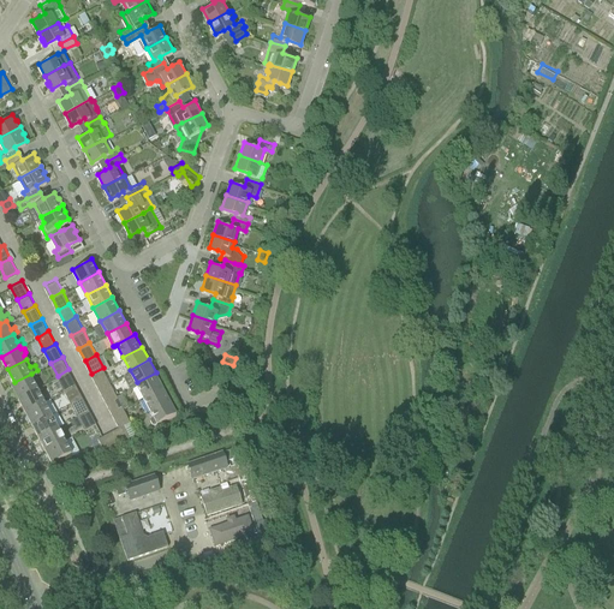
[(91,374),(99,387),(109,380),(103,368),(91,374)]
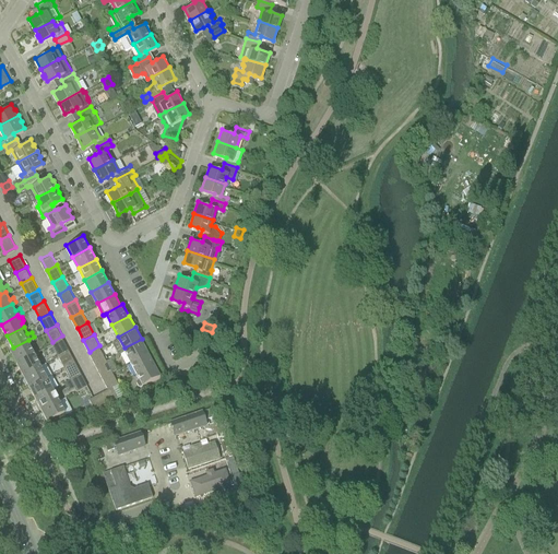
[(52,342),(58,353),(69,348),(62,336),(52,342)]
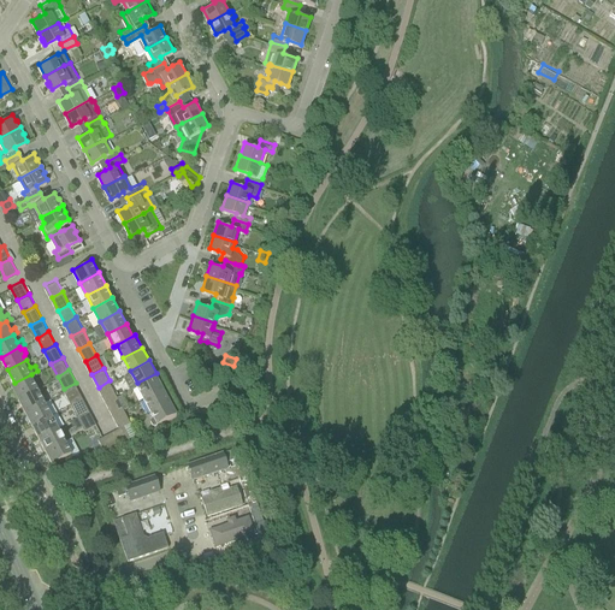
[(137,383),(143,396),(163,385),(157,373),(137,383)]
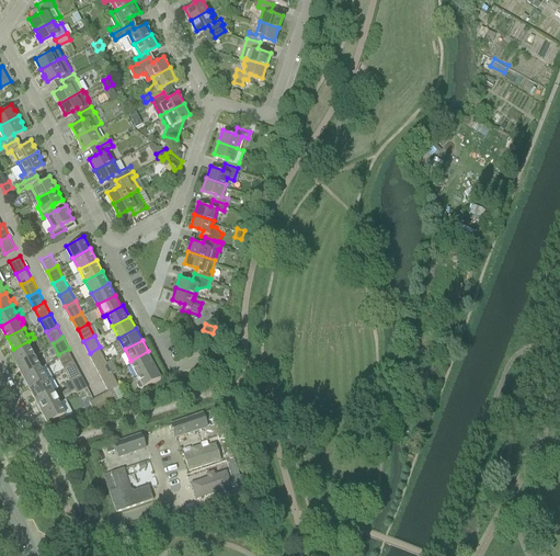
[(11,350),(16,362),(34,352),(29,341),(13,349),(11,350)]
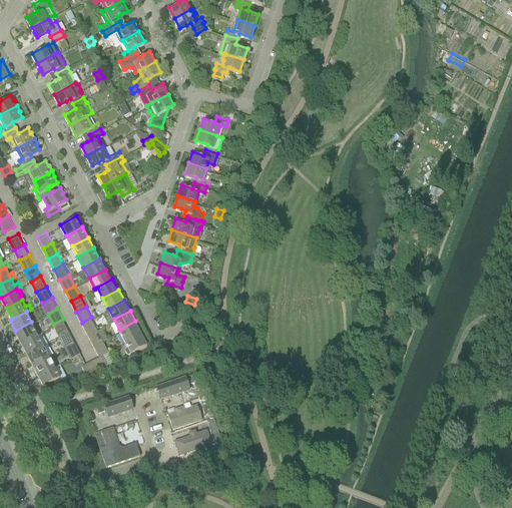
[(82,323),(87,333),(97,328),(91,317),(82,323)]
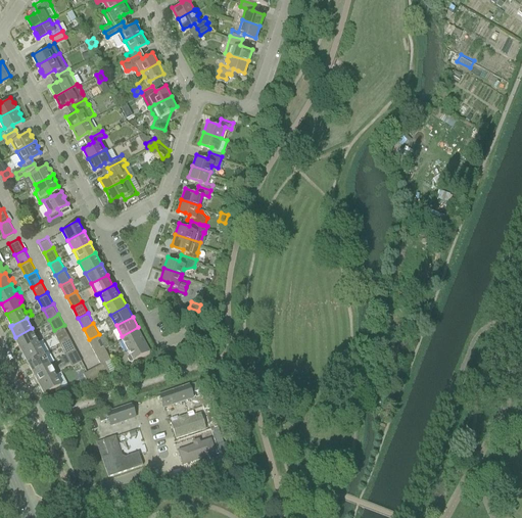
[(54,330),(60,341),(70,336),(64,325),(54,330)]
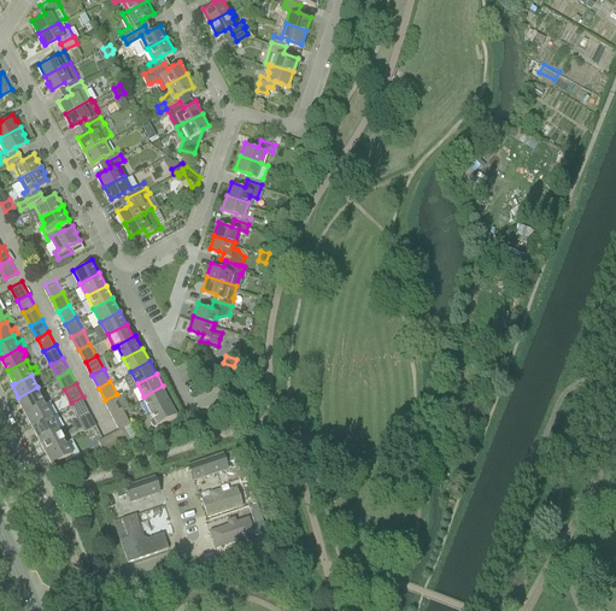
[(144,397),(151,409),(170,399),(163,386),(144,397)]
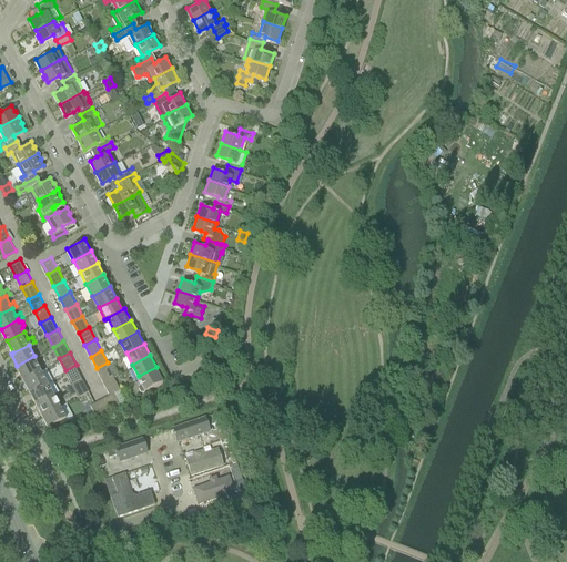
[(17,366),(23,377),(41,368),(34,356),(17,366)]
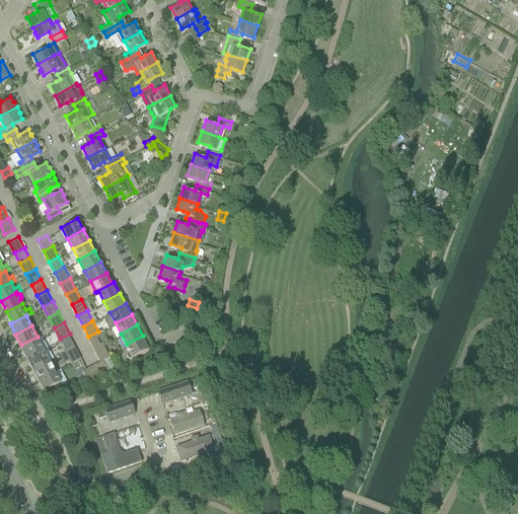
[(88,337),(94,348),(104,342),(98,332),(88,337)]
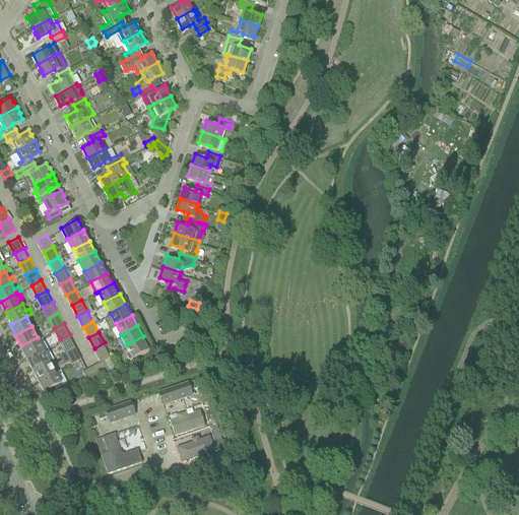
[(60,339),(65,349),(75,344),(70,334),(60,339)]
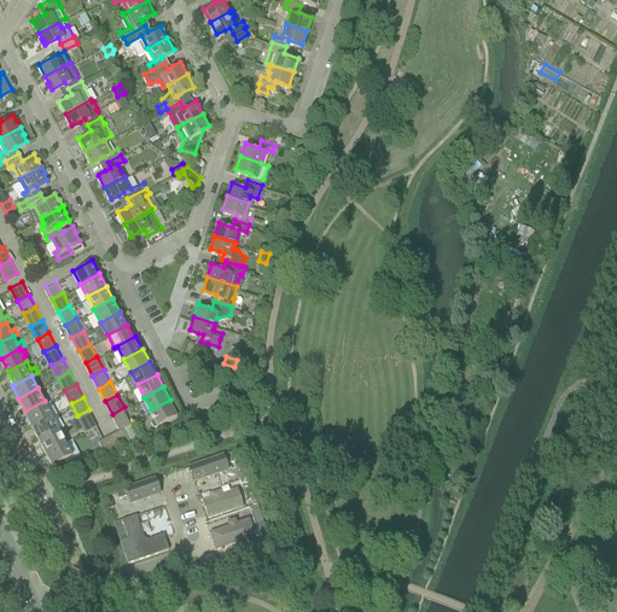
[(170,400),(151,409),(153,415),(152,418),(155,424),(157,424),(178,413),(170,400)]
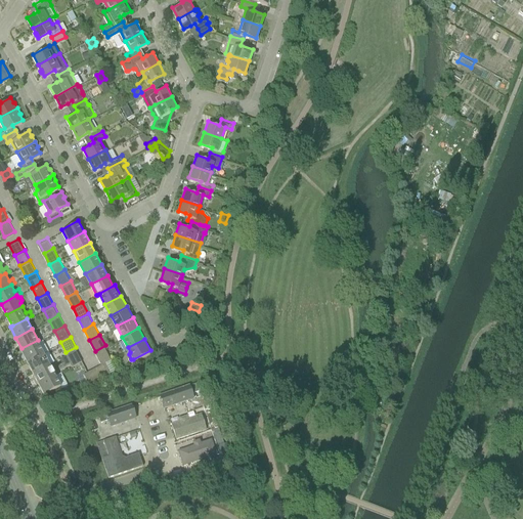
[(22,348),(28,359),(43,351),(38,340),(22,348)]
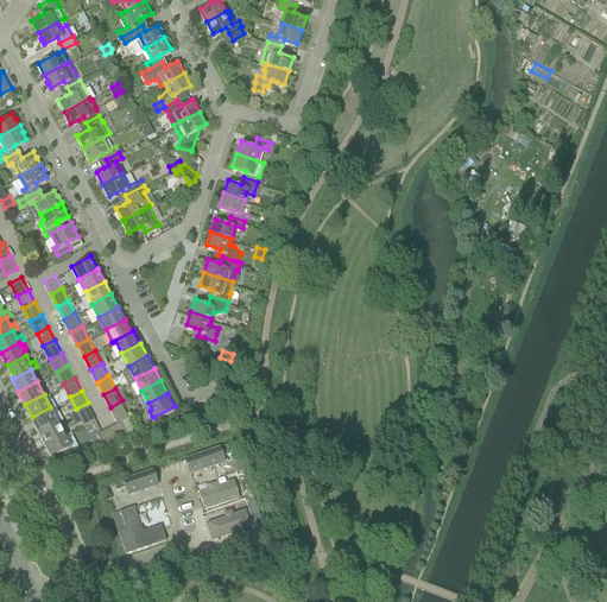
[(118,419),(118,420),(122,417),(130,413),(122,400),(111,407),(118,419)]
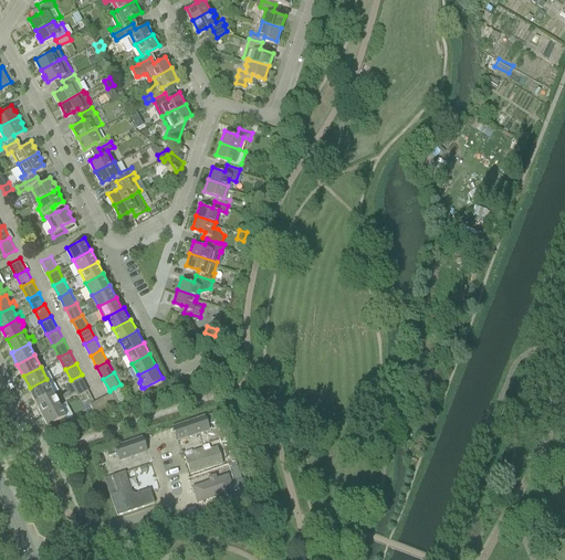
[(82,374),(71,380),(77,392),(89,387),(82,374)]
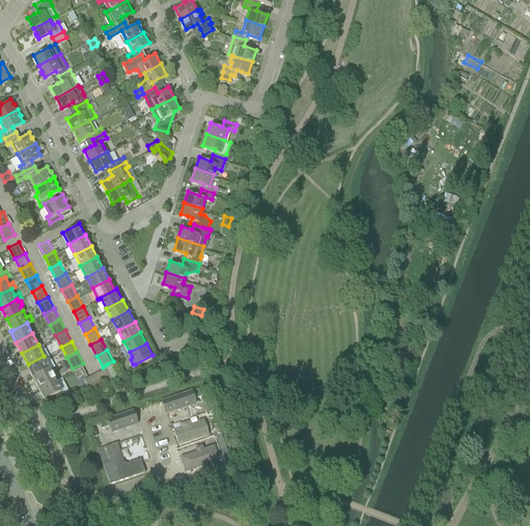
[(44,356),(28,364),(33,376),(50,366),(55,363),(50,353),(44,356)]
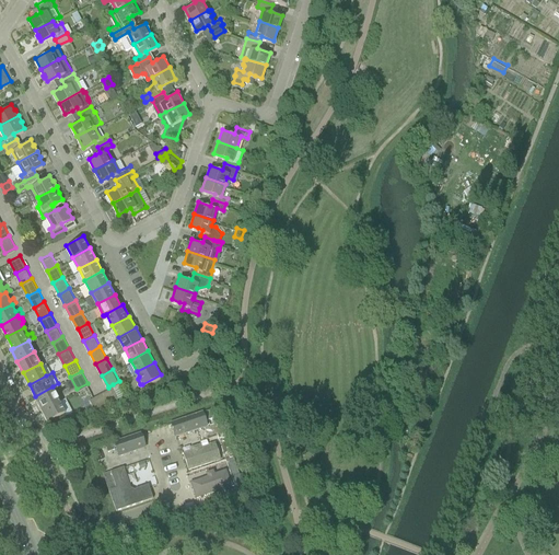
[(108,386),(101,391),(106,402),(118,395),(113,384),(108,388),(108,386)]
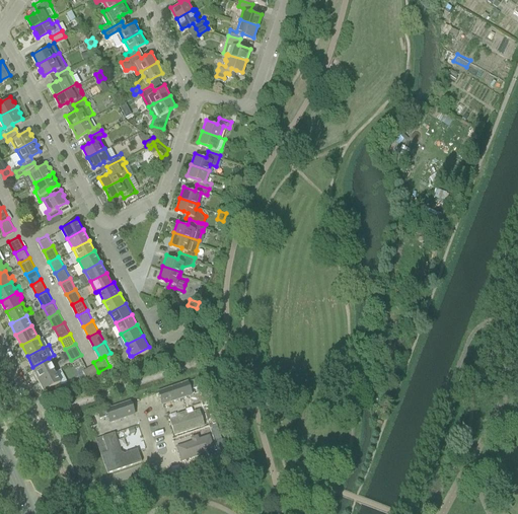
[(32,367),(39,377),(55,369),(49,358),(32,367)]
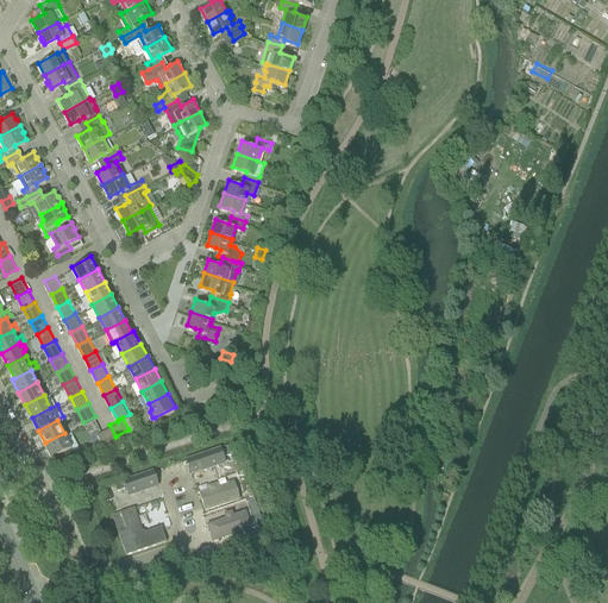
[(116,437),(110,425),(98,431),(104,443),(116,437)]
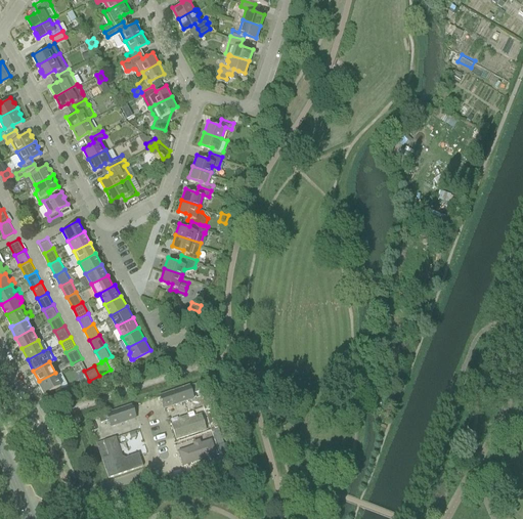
[(55,373),(39,381),(45,392),(60,384),(55,373)]
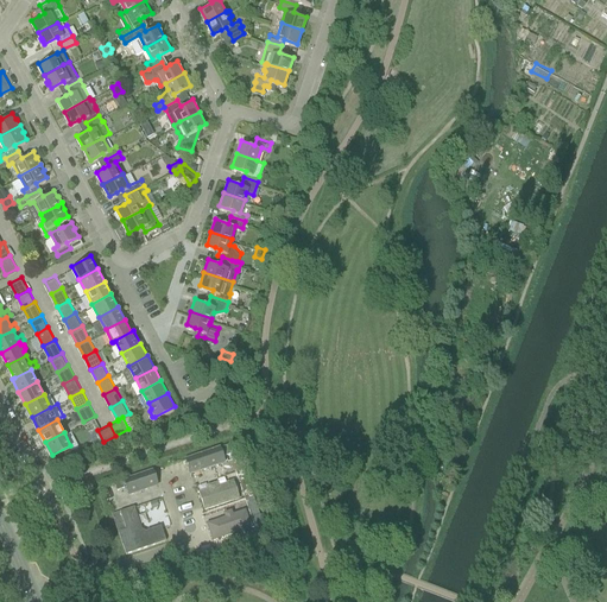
[(238,456),(233,457),(236,468),(246,466),(236,438),(235,438),(229,441),(233,450),(235,449),(238,456)]
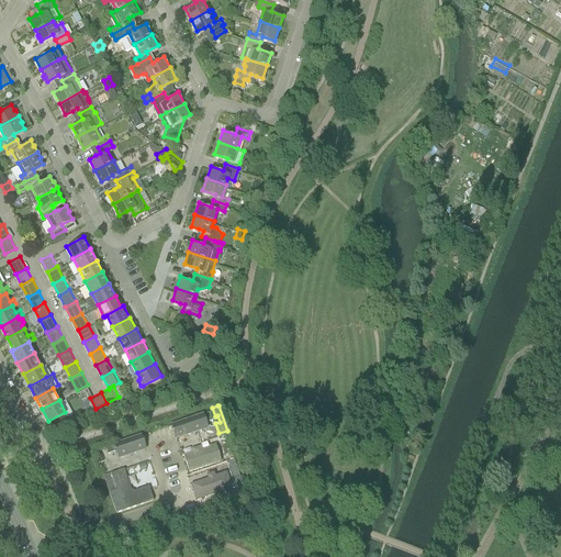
[(203,410),(172,421),(177,434),(208,423),(203,410)]
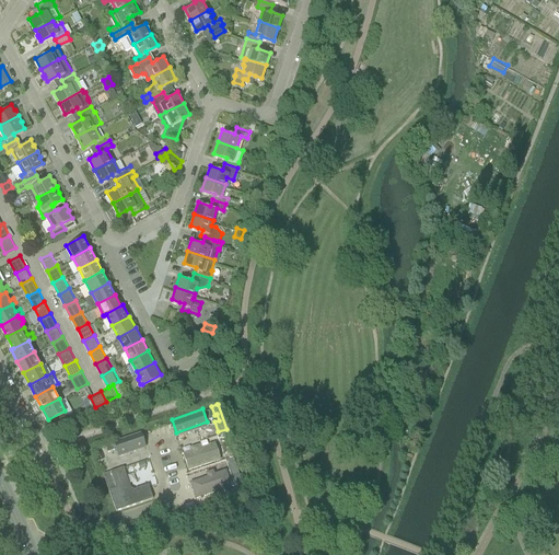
[(141,429),(115,438),(119,452),(146,443),(141,429)]
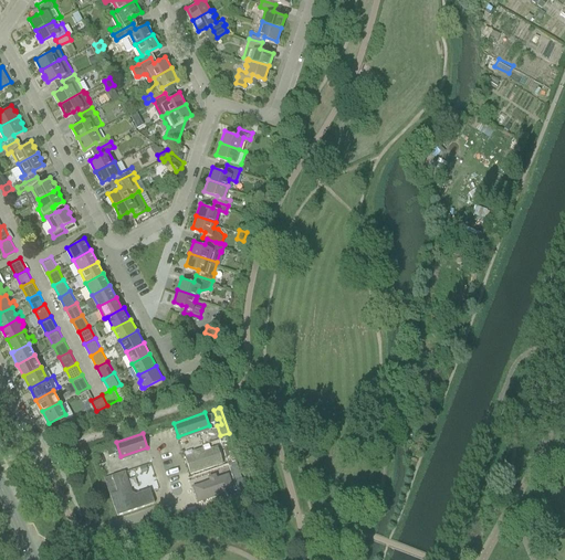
[(229,460),(237,457),(229,433),(220,435),(229,460)]
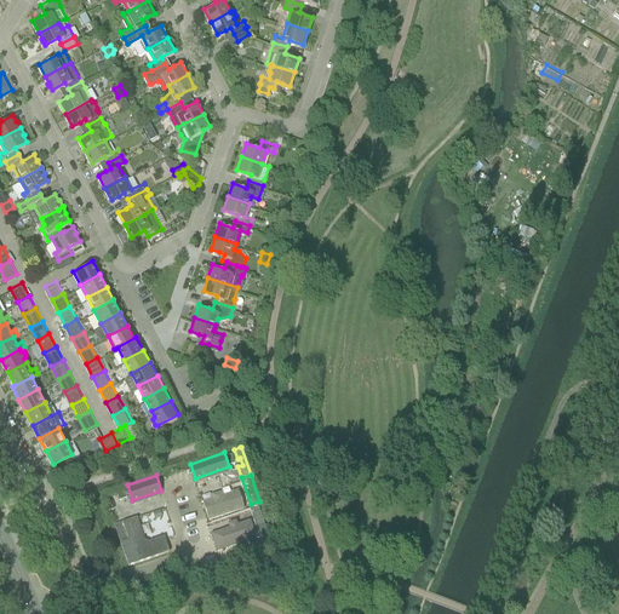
[(223,492),(222,488),(212,492),(213,495),(204,498),(210,515),(244,504),(239,486),(231,488),(233,489),(223,492)]
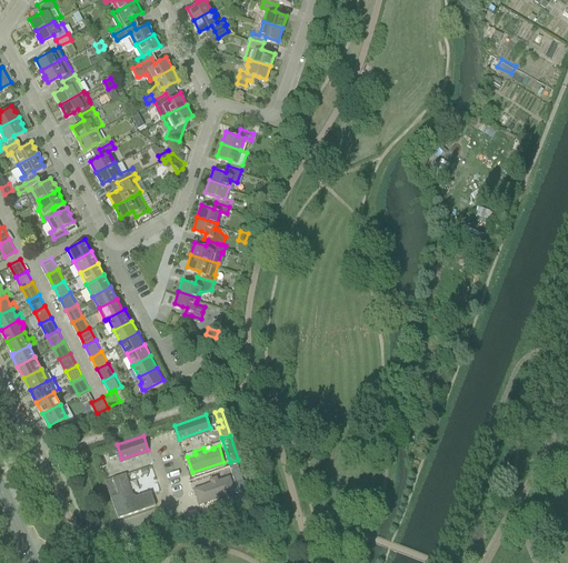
[(247,485),(238,460),(230,462),(239,488),(247,485)]
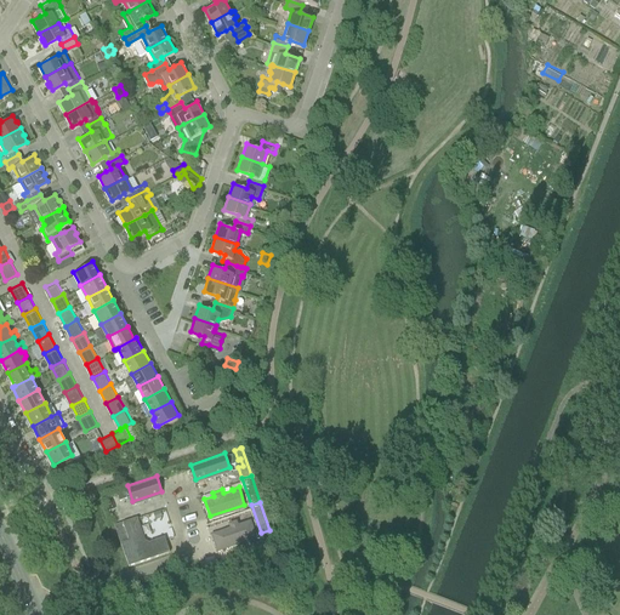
[(138,513),(115,520),(129,562),(170,548),(165,533),(151,537),(151,539),(146,536),(138,513)]
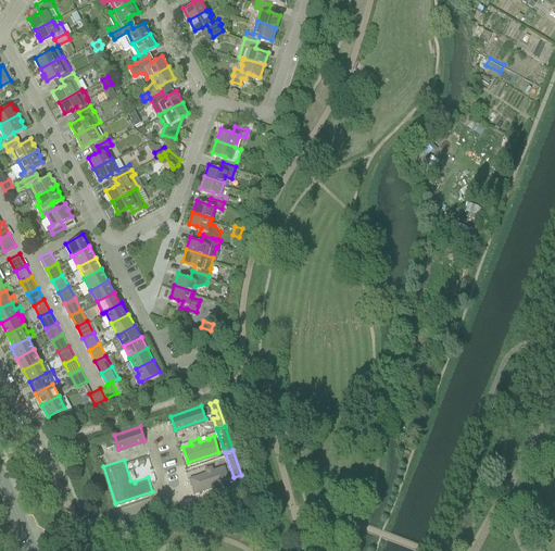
[(191,475),(196,490),(229,478),(225,464),(213,467),(207,470),(191,475)]
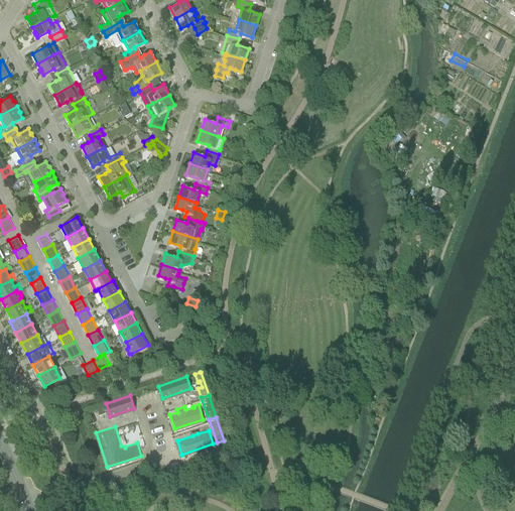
All buildings are outlined.
